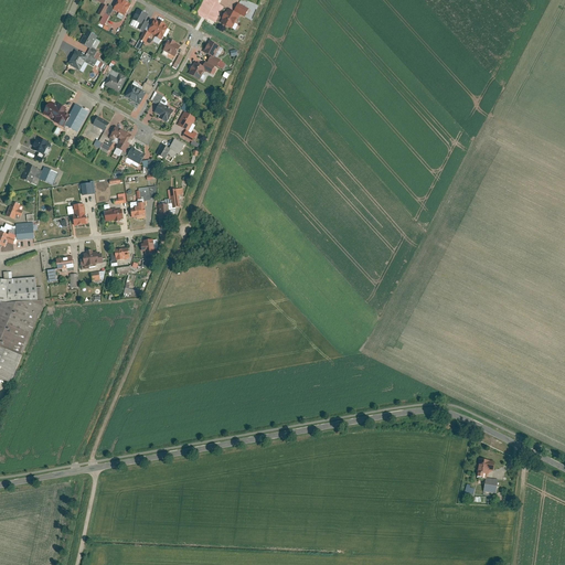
[(104,4),(98,14),(104,18),(99,25),(104,28),(105,25),(106,27),(115,10),(120,13),(118,17),(124,19),(126,16),(128,17),(134,6),(124,0),(119,0),(115,7),(110,4),(109,8),(104,4)]
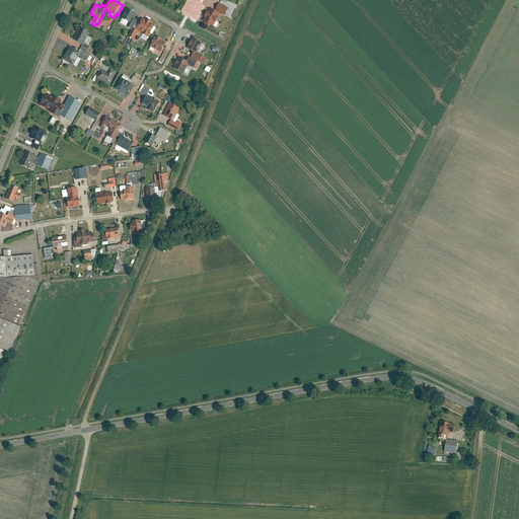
[(211,7),(204,21),(218,28),(221,22),(219,21),(222,13),(226,15),(230,7),(220,3),(217,10),(211,7)]
